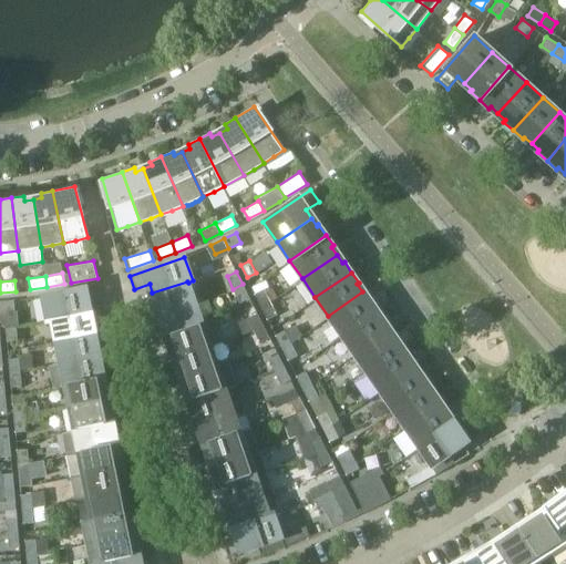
[(187,282),(152,293),(155,303),(153,303),(157,315),(195,303),(188,283),(187,282)]
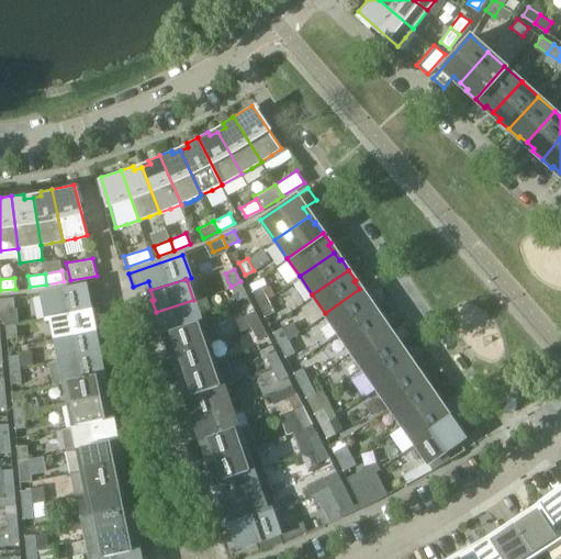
[(52,315),(88,308),(86,299),(101,295),(98,281),(42,293),(47,317),(52,316),(52,315)]
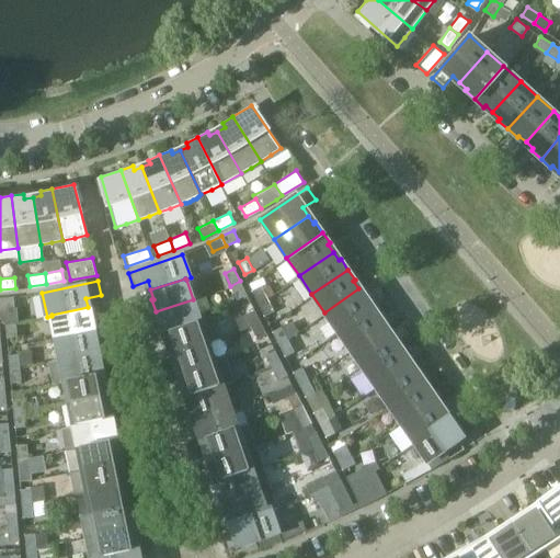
[(237,298),(247,294),(240,281),(230,286),(237,298)]
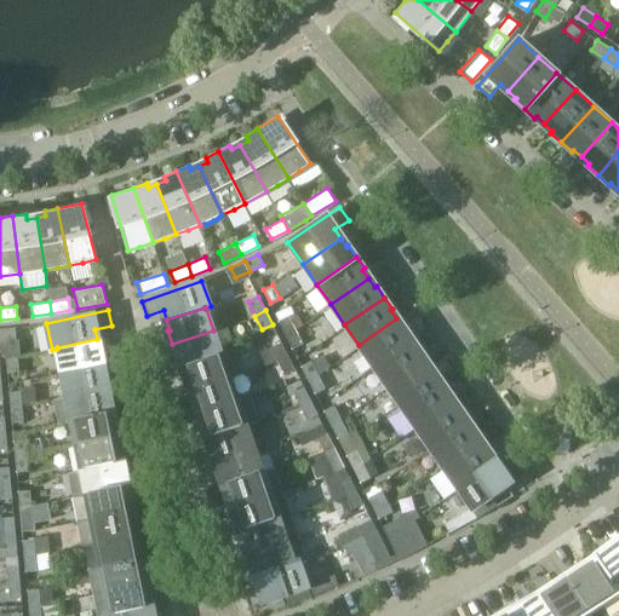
[(279,320),(285,334),(296,328),(288,315),(279,320)]
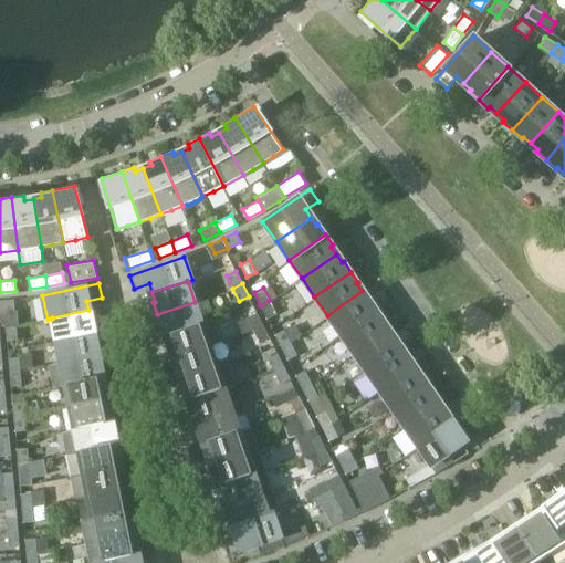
[(367,300),(362,291),(327,315),(341,334),(377,309),(369,299),(367,300)]
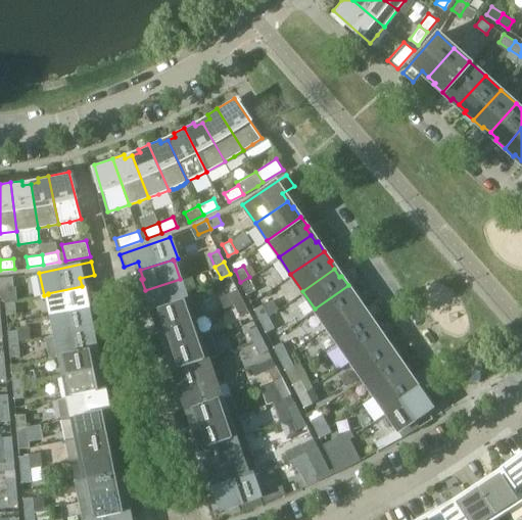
[(13,285),(12,275),(0,277),(0,286),(13,285)]
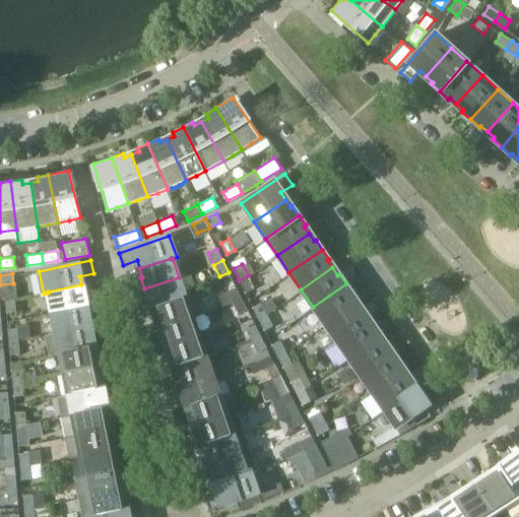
[(254,287),(248,275),(239,280),(245,292),(254,287)]
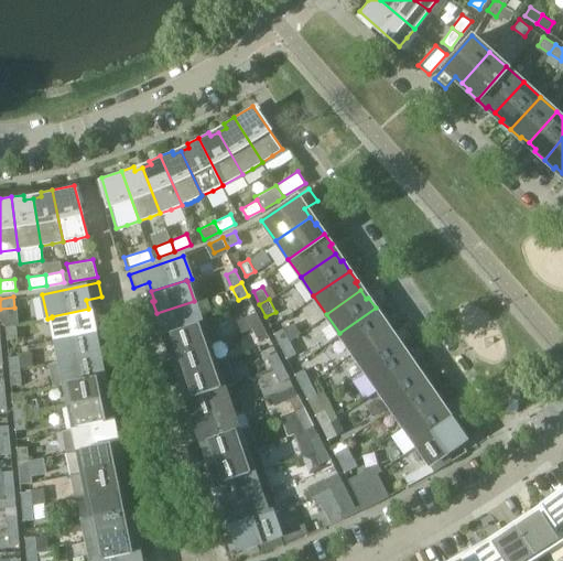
[(201,321),(194,301),(157,313),(161,325),(163,325),(166,334),(202,322),(201,321)]
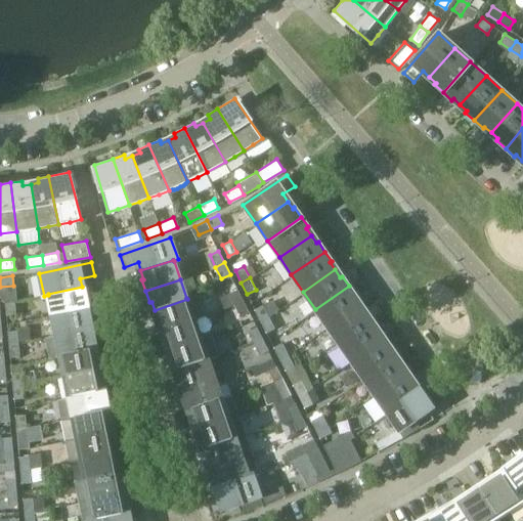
[(315,309),(327,327),(359,304),(354,297),(355,296),(349,286),(315,309)]
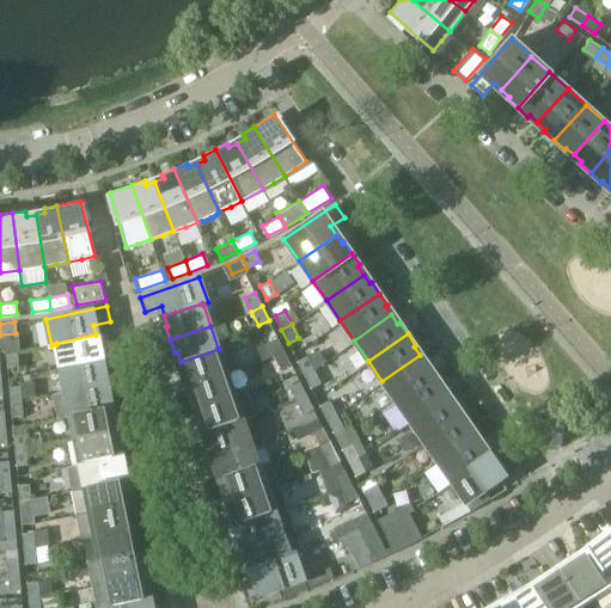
[(56,344),(61,367),(103,358),(99,344),(97,345),(96,335),(56,343),(56,344)]
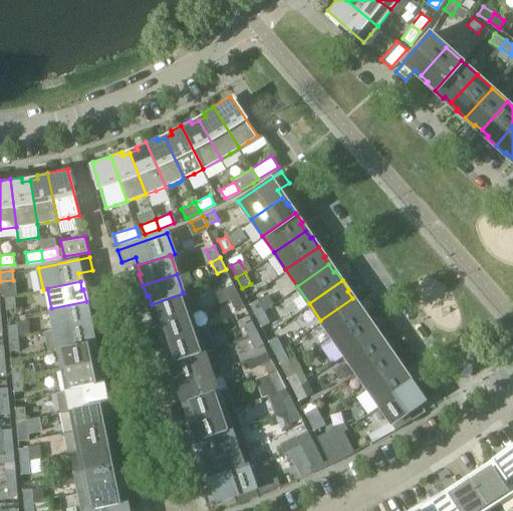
[(233,283),(224,287),(230,298),(239,294),(233,283)]
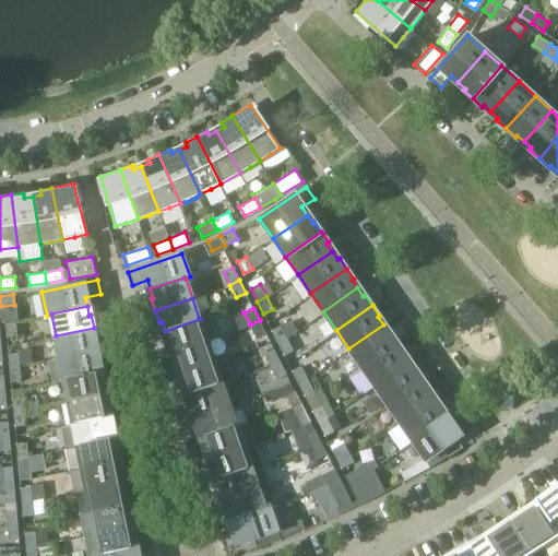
[(200,319),(165,331),(168,340),(166,341),(170,353),(206,340),(206,341),(218,336),(211,315),(199,318),(200,319)]
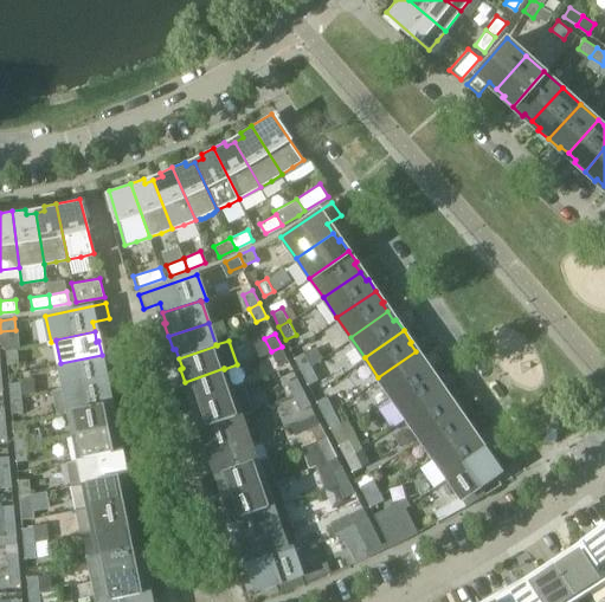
[(6,348),(7,363),(18,362),(17,347),(6,348)]
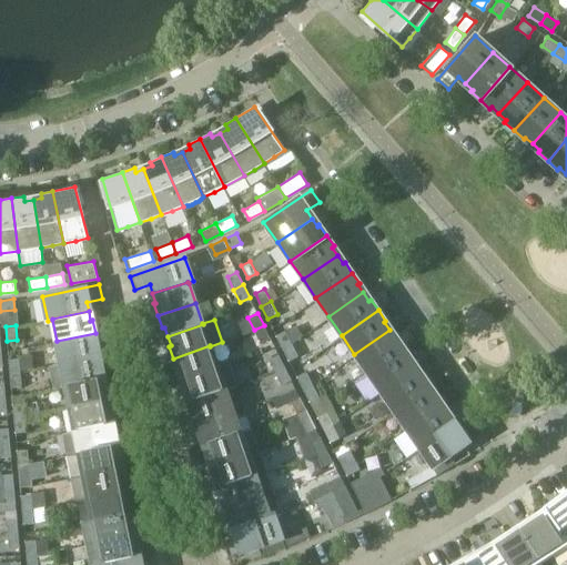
[(270,338),(264,325),(254,330),(261,343),(270,338)]
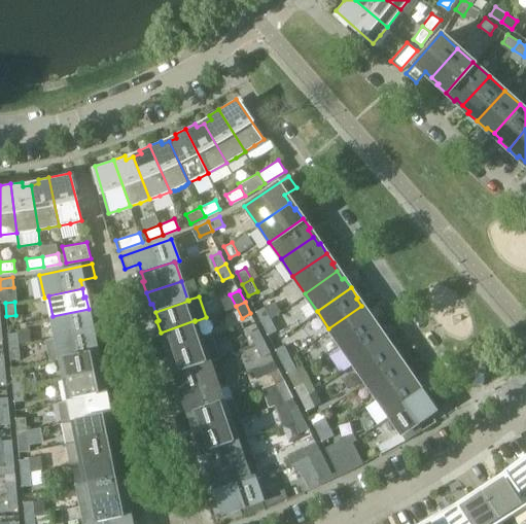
[(265,306),(255,310),(261,322),(271,317),(275,314),(270,303),(265,306)]
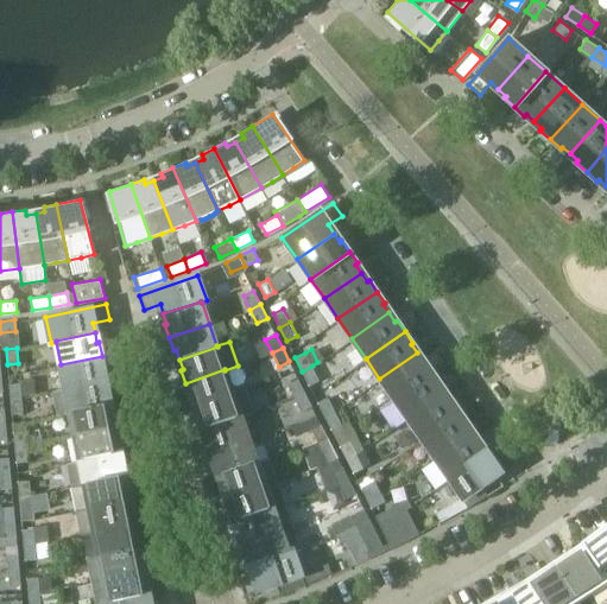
[(379,379),(393,399),(432,372),(424,360),(423,362),(417,353),(379,379)]
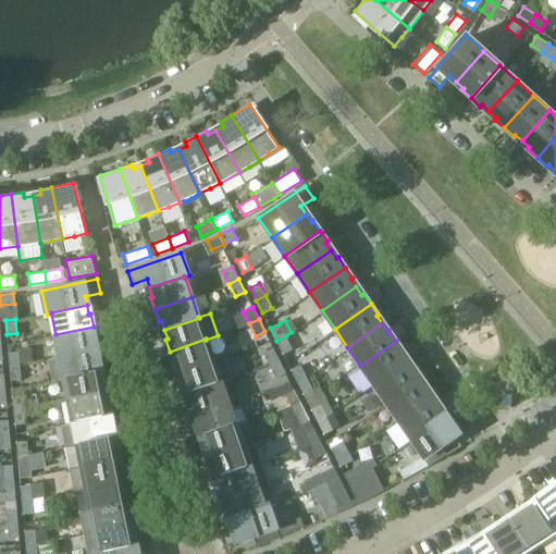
[(94,327),(56,334),(60,356),(96,348),(94,339),(96,339),(94,327)]
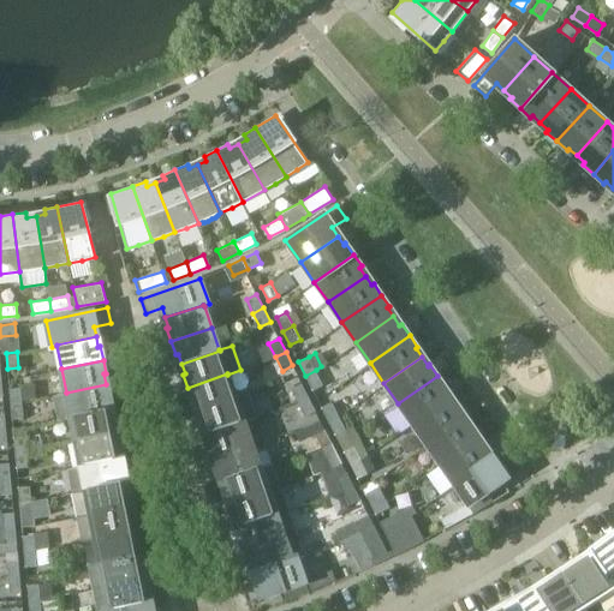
[(322,384),(316,370),(305,376),(313,389),(322,384)]
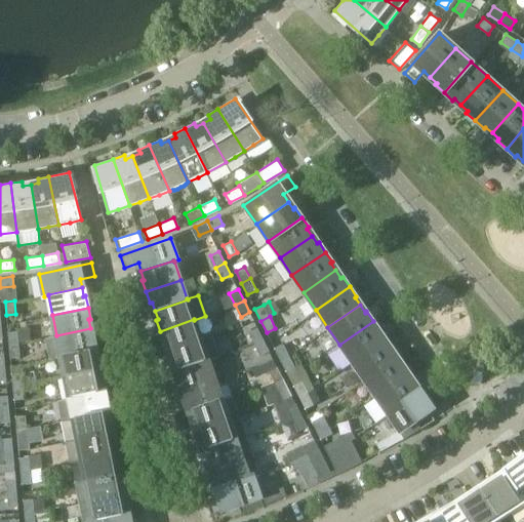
[(194,319),(160,331),(164,343),(165,342),(168,350),(201,338),(194,320),(194,319)]
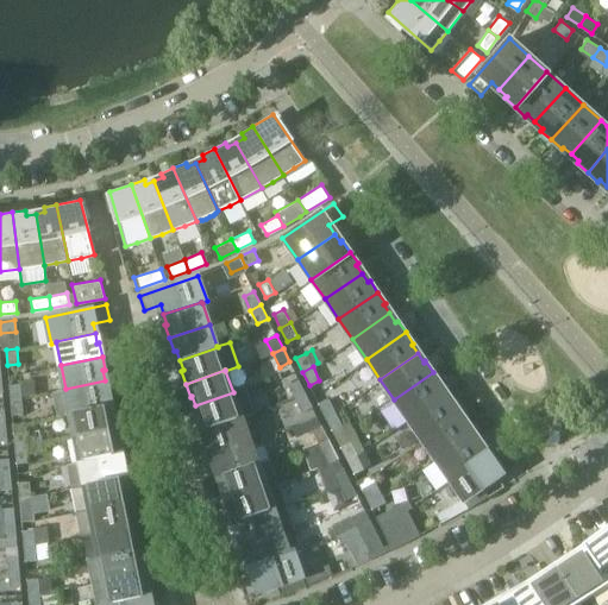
[(440,384),(433,372),(394,399),(408,420),(445,394),(439,385),(440,384)]
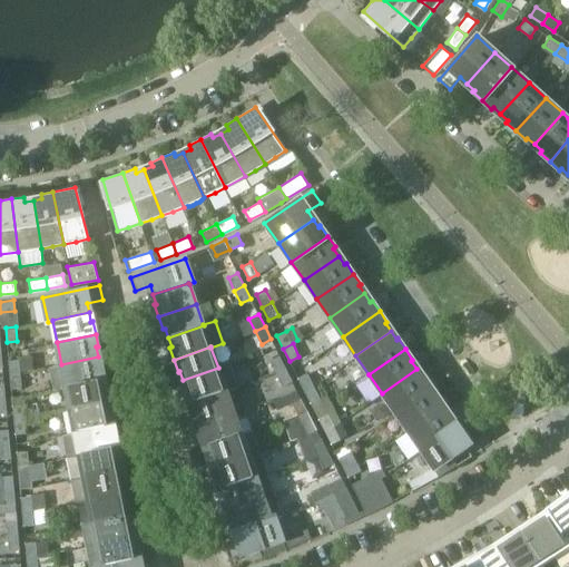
[(270,360),(276,372),(285,368),(280,354),(270,360)]
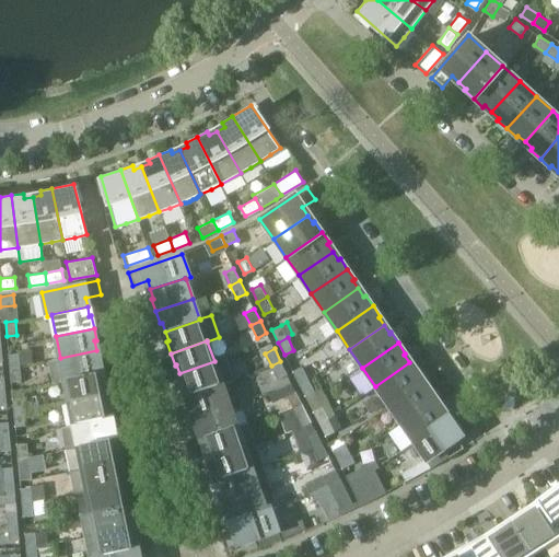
[(65,380),(103,372),(100,359),(97,360),(96,350),(60,358),(47,360),(51,382),(65,380)]
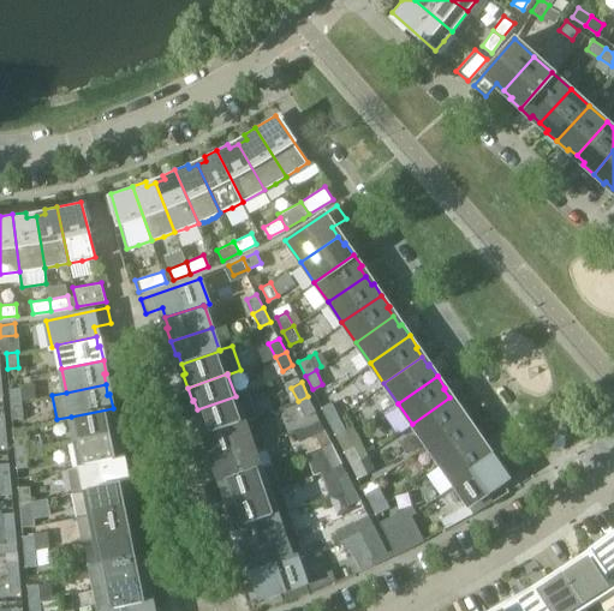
[(9,388),(10,402),(22,401),(21,387),(9,388)]
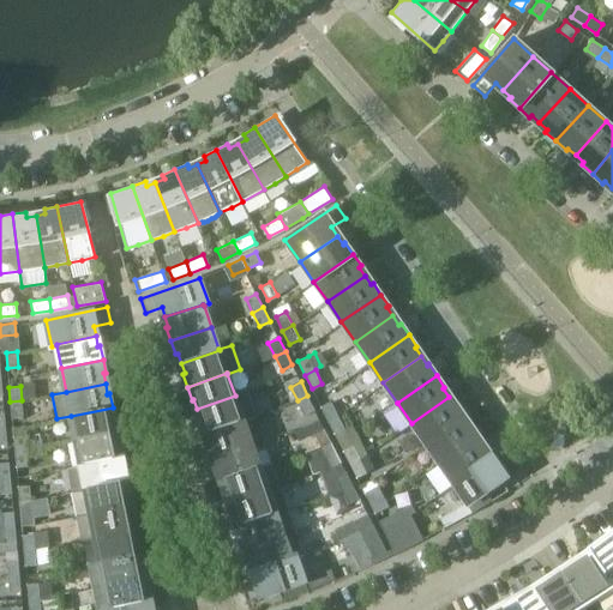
[(244,420),(244,421),(256,416),(247,391),(235,396),(197,409),(200,420),(198,420),(203,433),(244,420)]
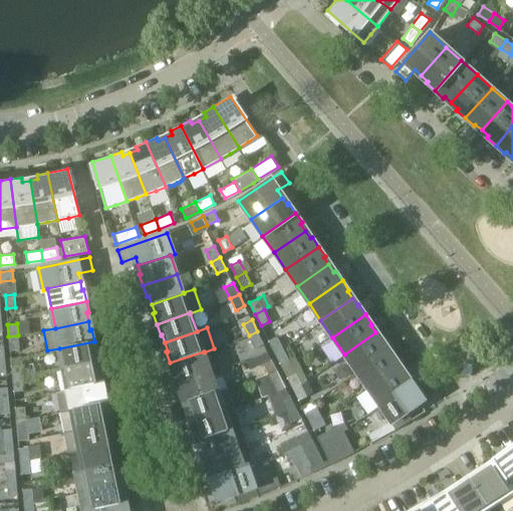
[(263,342),(257,331),(249,335),(254,347),(263,342)]
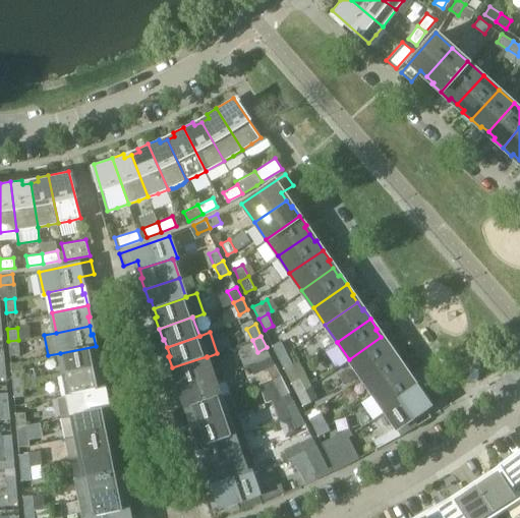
[(349,359),(360,376),(394,353),(388,343),(386,344),(381,337),(349,359)]
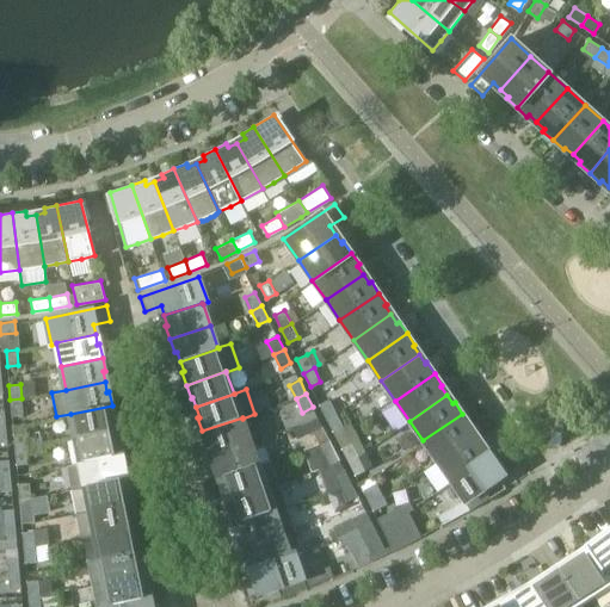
[(23,414),(22,398),(10,400),(12,415),(23,414)]
